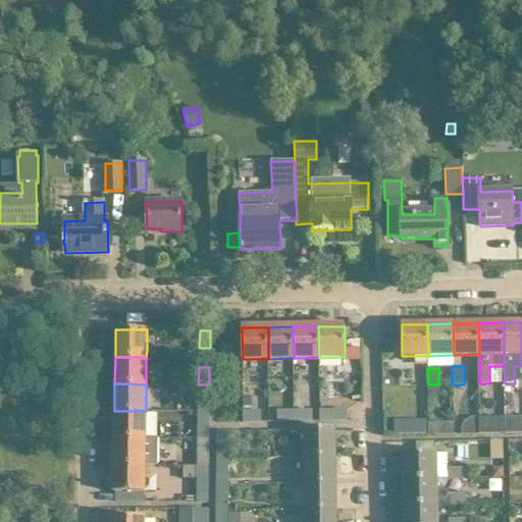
[(198,384),(198,412),(208,412),(209,384),(198,384)]
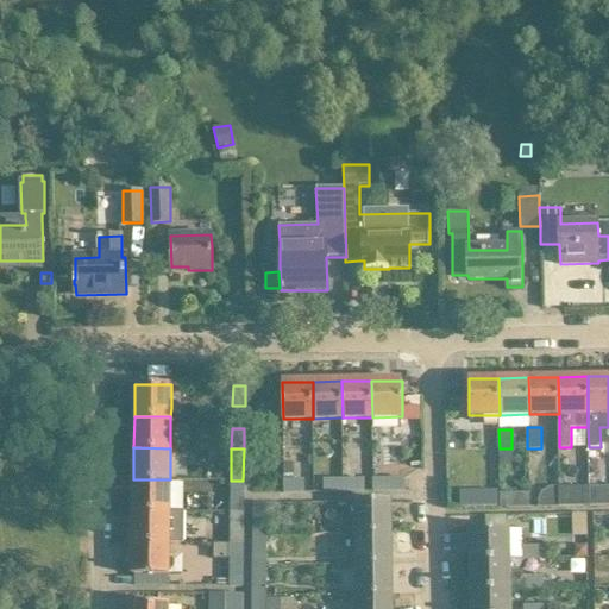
[(295,479),(294,470),(284,470),(284,479),(283,479),(283,494),(303,493),(303,479),(295,479)]
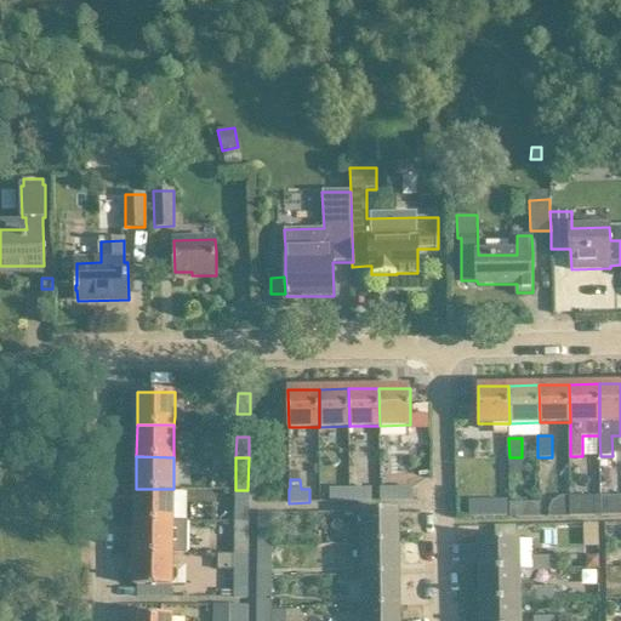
[(351,501),(371,501),(370,488),(351,489),(351,501)]
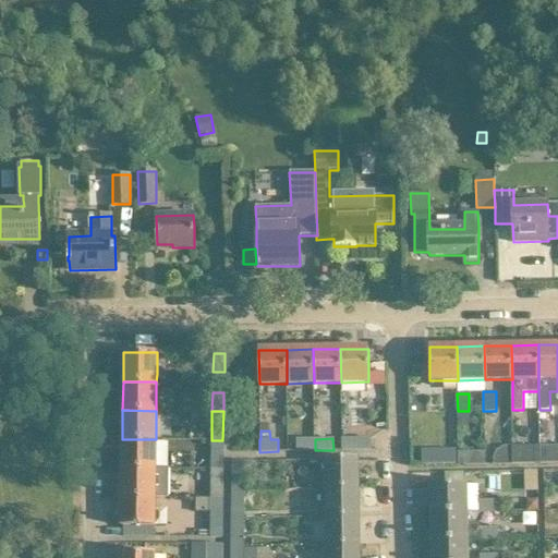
[(342,450),(350,450),(372,450),(372,438),(342,439),(342,450)]
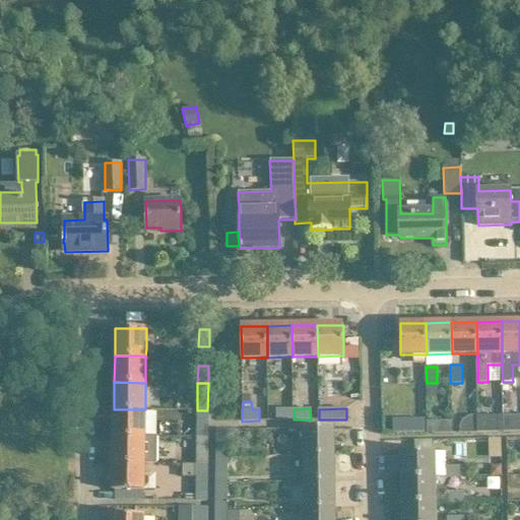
[(144,436),(145,409),(114,409),(114,436),(144,436)]
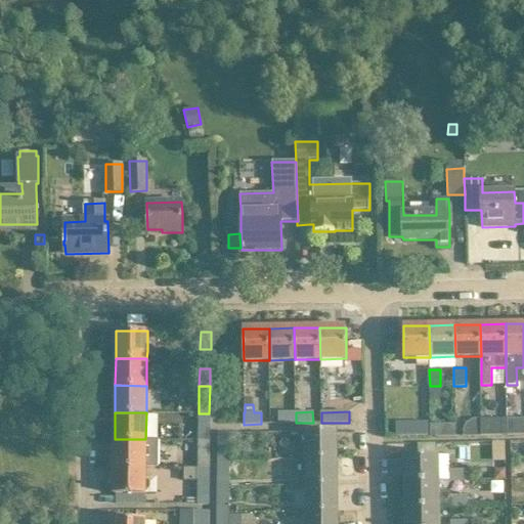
[(277,424),(296,423),(296,412),(276,412),(277,424)]
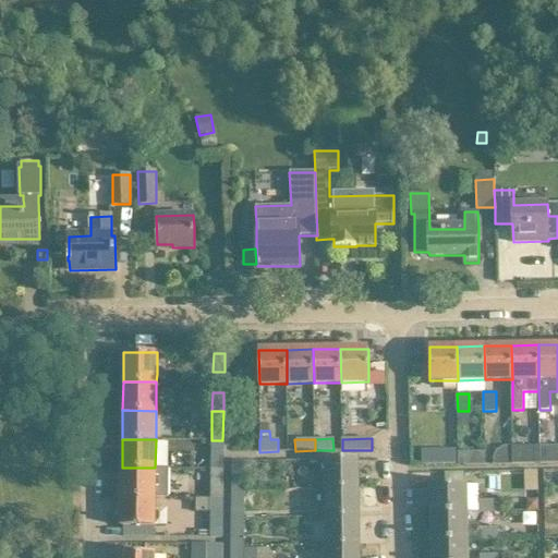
[(211,440),(210,469),(222,469),(222,440),(211,440)]
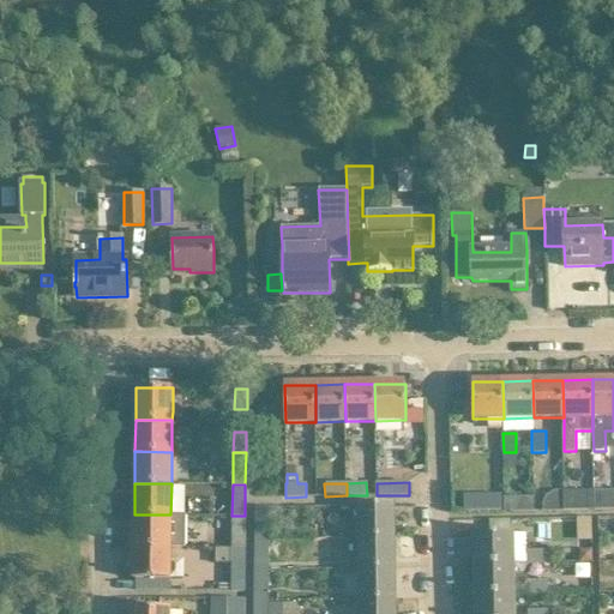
[(613,489),(594,491),(595,510),(613,509),(613,489)]
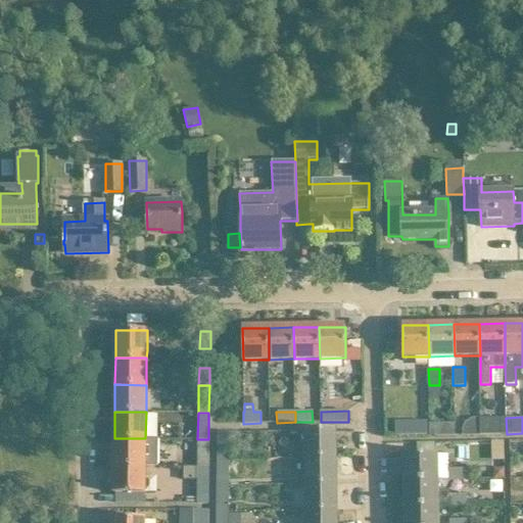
[(465,422),(462,429),(463,435),(480,434),(480,419),(480,418),(471,418),(465,422)]
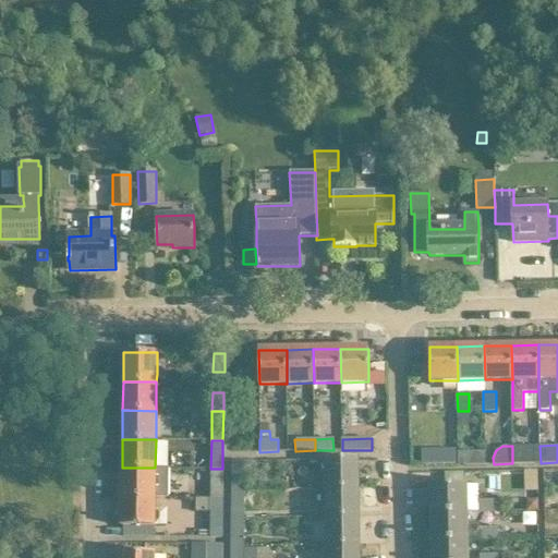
[(540,446),(512,447),(512,463),(513,463),(541,463),(540,446)]
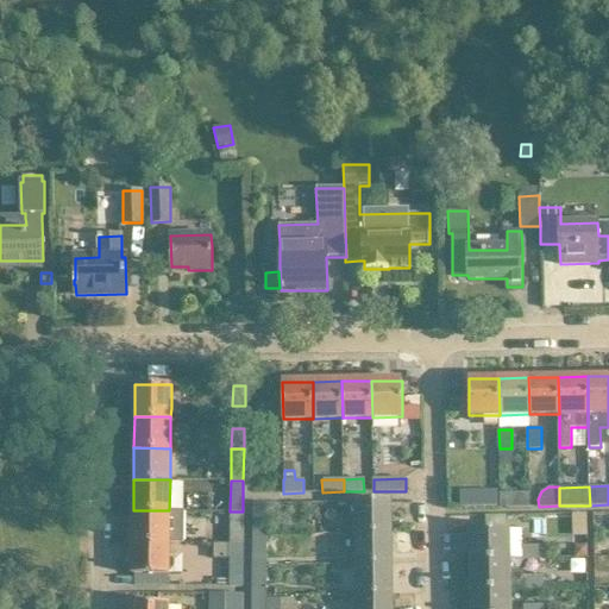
[(497,490),(479,490),(479,507),(497,507),(497,490)]
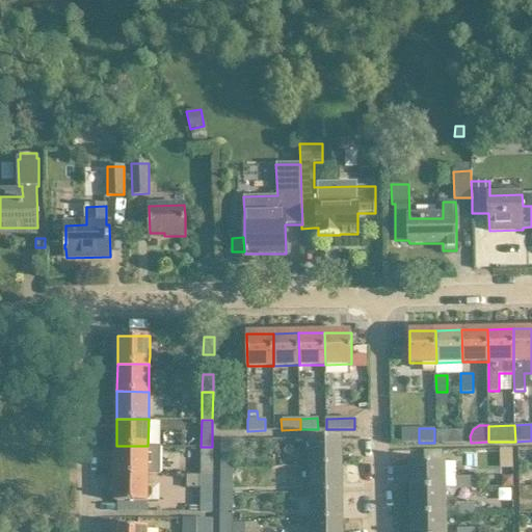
[(312,466),(341,466),(341,437),(311,439),(312,466)]
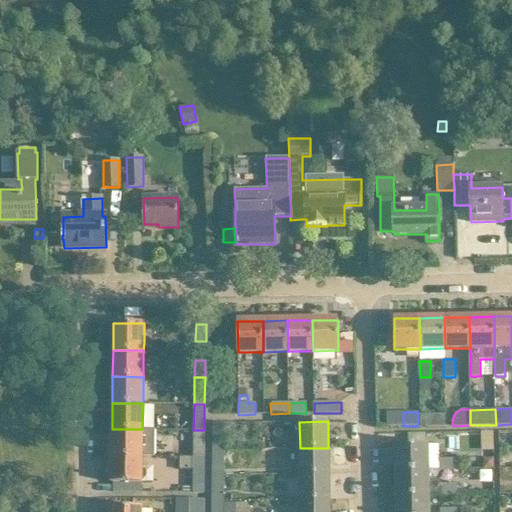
[(242,429),(242,423),(213,423),(212,449),(224,450),(224,429),(242,429)]
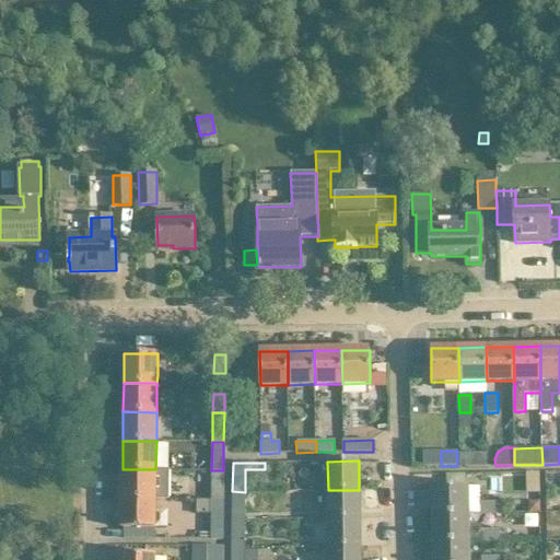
[(123,469),(121,498),(155,499),(168,499),(168,470),(155,469),(123,469)]
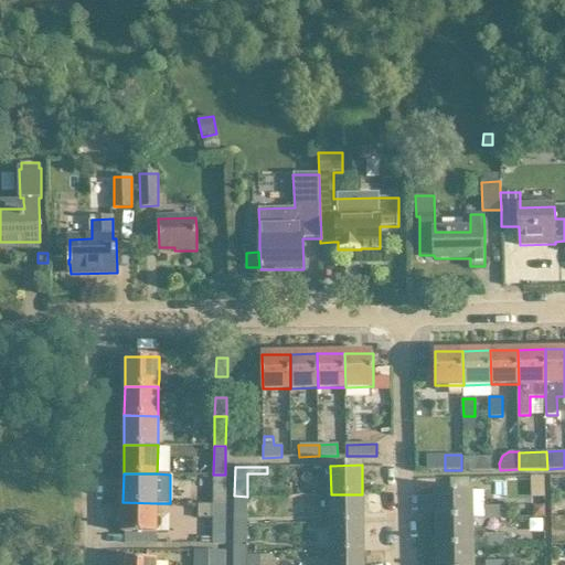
[(213,475),(213,503),(225,503),(225,475),(213,475)]
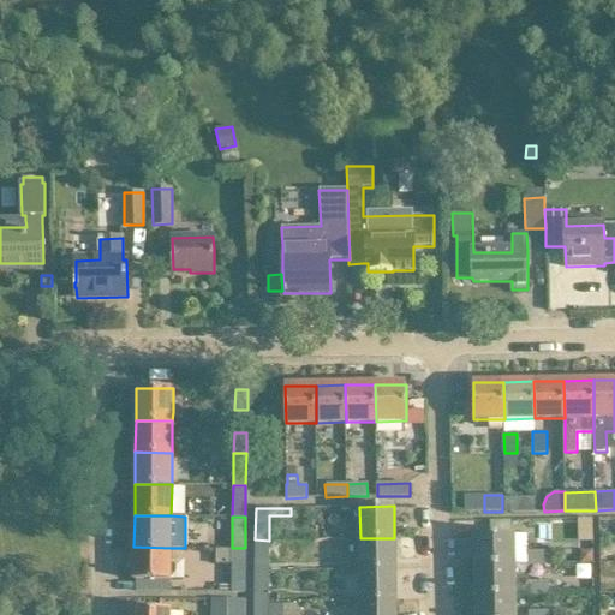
[(477,565),(514,565),(513,533),(476,535),(477,565)]
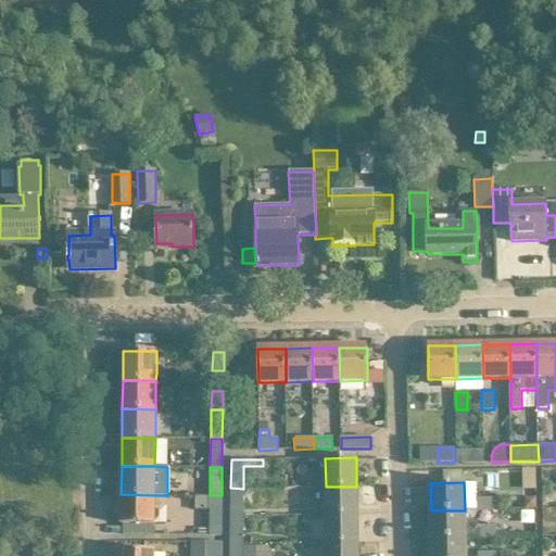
[(326,515),(357,515),(356,487),(326,487),(326,515)]
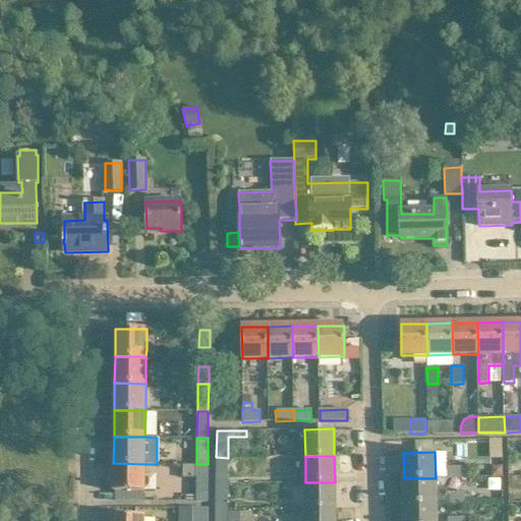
[(228,484),(228,458),(216,457),(216,483),(228,484)]
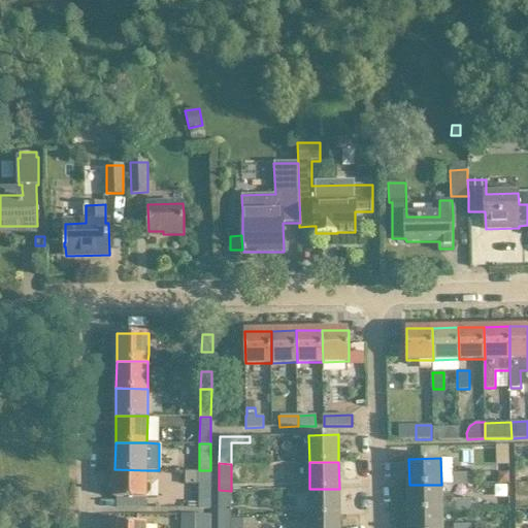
[(145,498),(146,470),(114,469),(114,498),(145,498)]
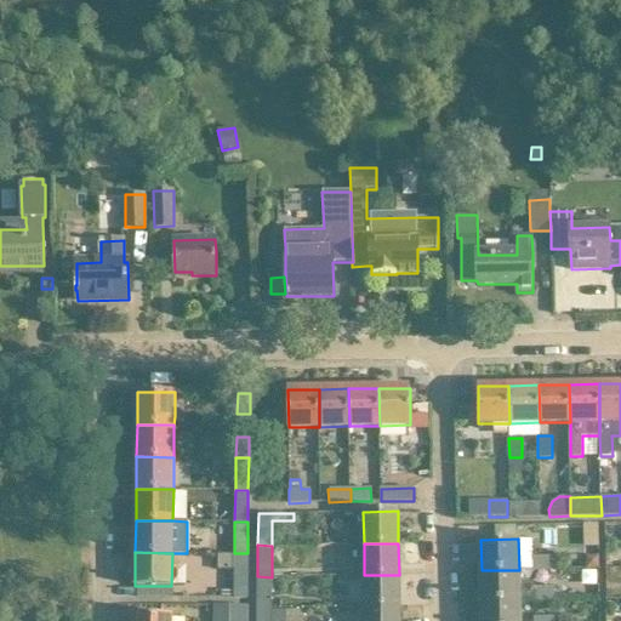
[(533,571),(554,570),(553,557),(531,557),(533,571)]
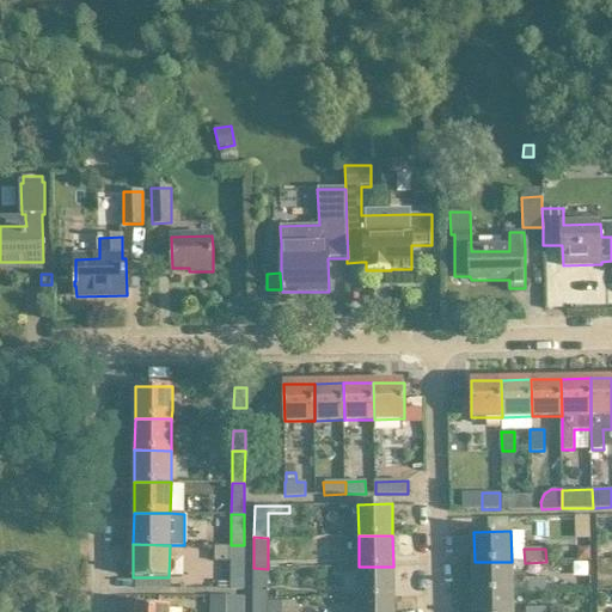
[(582,549),(577,554),(577,561),(589,561),(589,549),(582,549)]
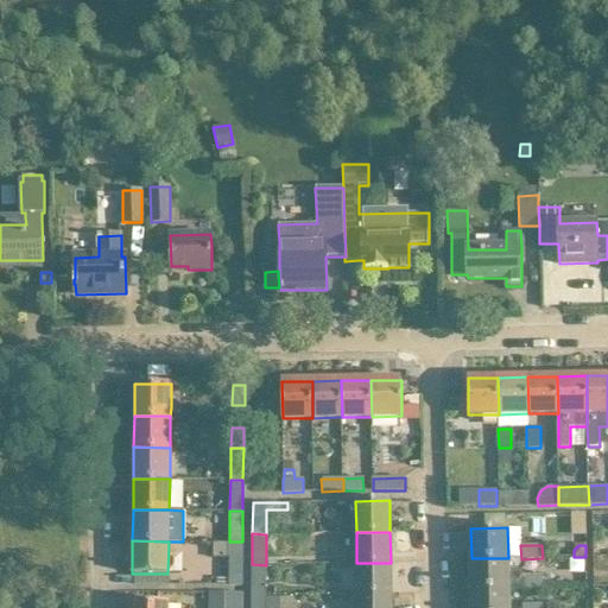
[(228,553),(228,575),(241,575),(242,553),(228,553)]
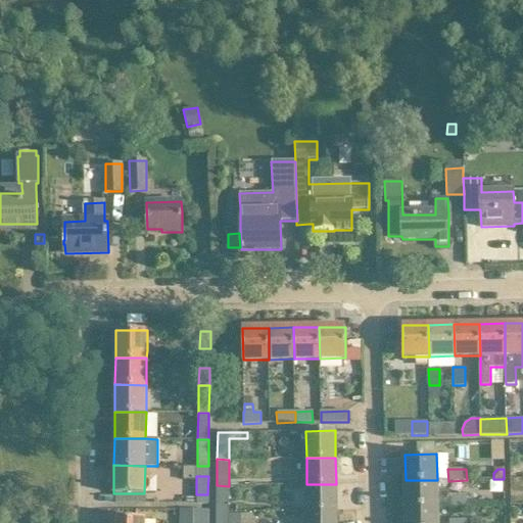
[(437,480),(406,480),(406,506),(437,506),(448,505),(448,494),(449,494),(449,490),(437,490),(437,480)]
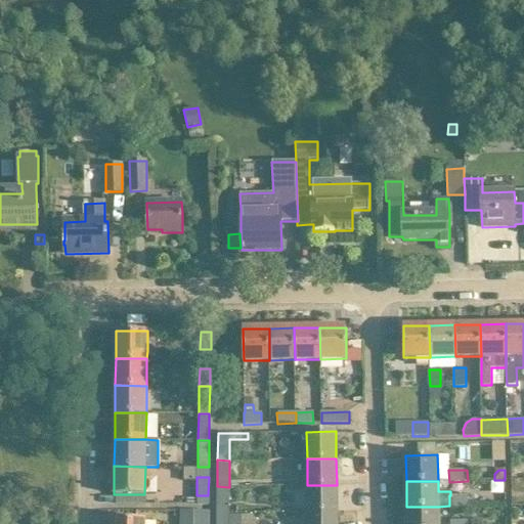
[(308,512),(337,512),(337,485),(307,485),(308,512)]
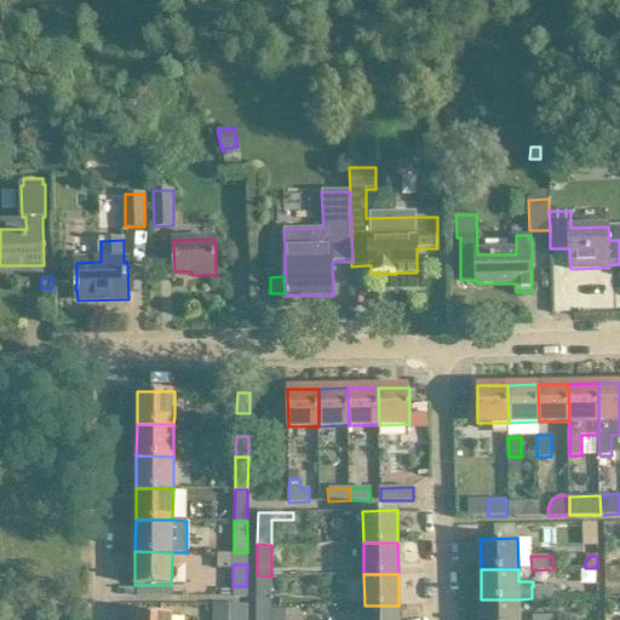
[(270,608),(271,577),(257,575),(257,607),(270,608)]
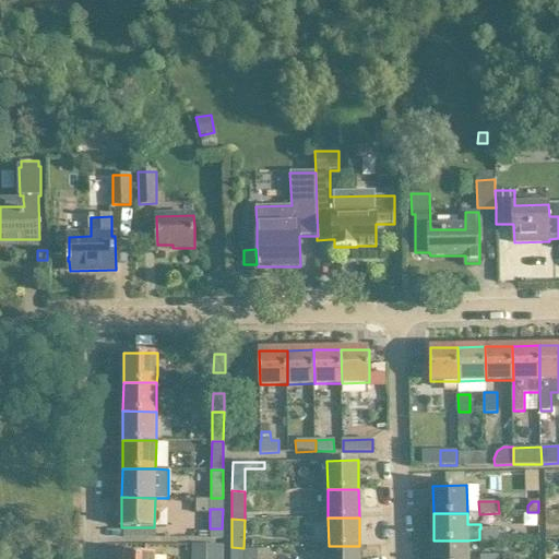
[(479,542),(499,540),(499,528),(479,528),(479,542)]
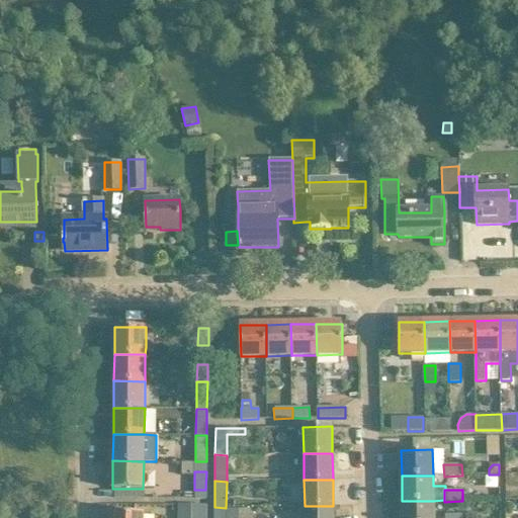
[(402,517),(433,517),(433,501),(402,501),(402,517)]
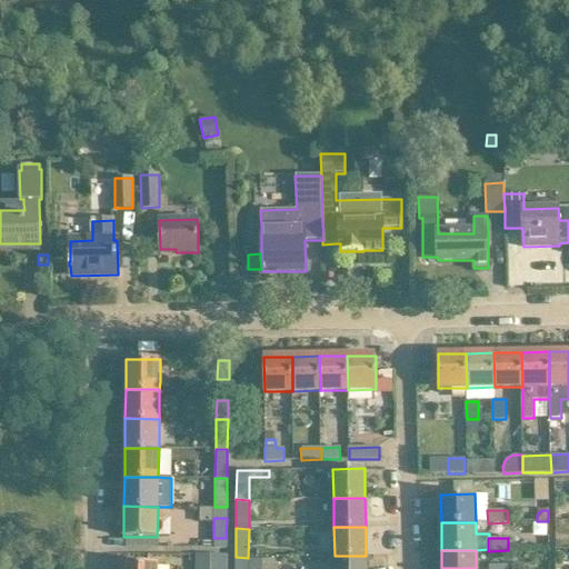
[(226,568),(226,556),(197,555),(196,568),(226,568)]
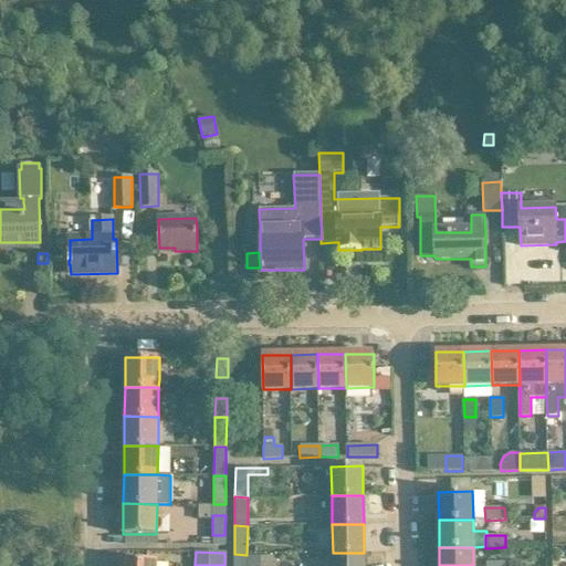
[(332,565),(364,565),(364,553),(333,553),(332,565)]
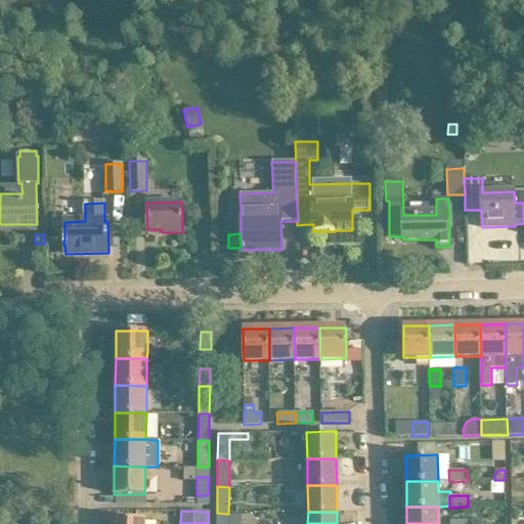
[(253,523),(253,515),(228,515),(228,514),(217,513),(216,523),(253,523)]
